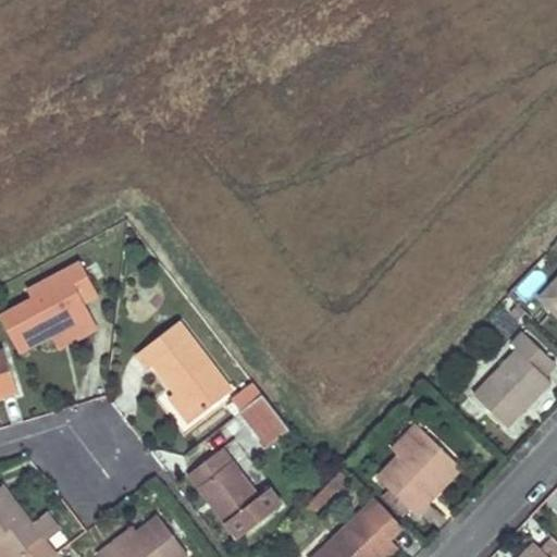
[(33,299),(0,316),(20,353),(51,336),(56,334),(51,326),(61,321),(65,329),(90,316),(84,305),(99,297),(82,262),(41,284),(46,293),(33,299)]
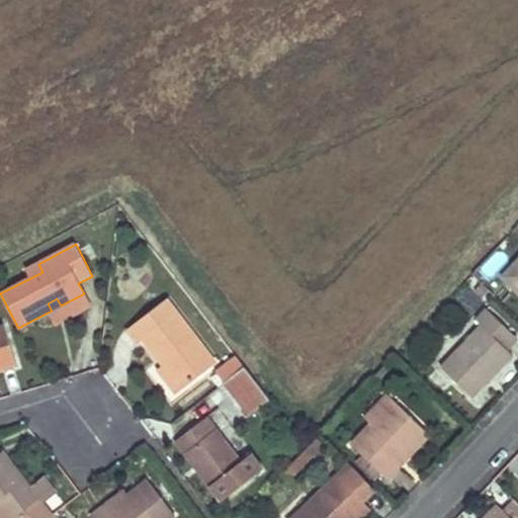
[(517,258),(502,275),(517,290),(517,258)]
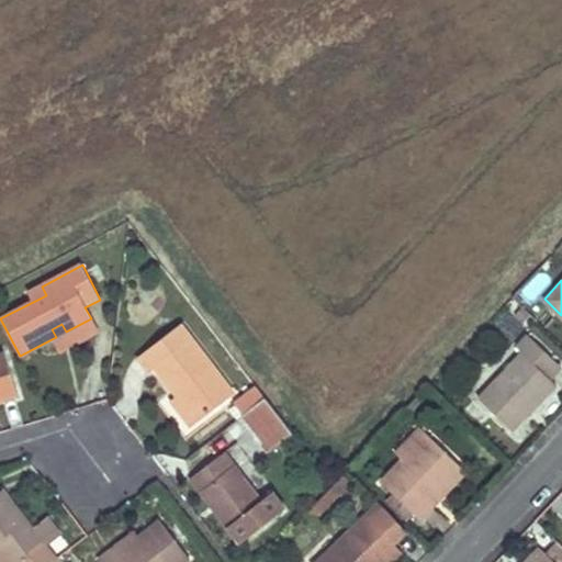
[(46,295),(42,287),(27,293),(33,302),(46,295)]
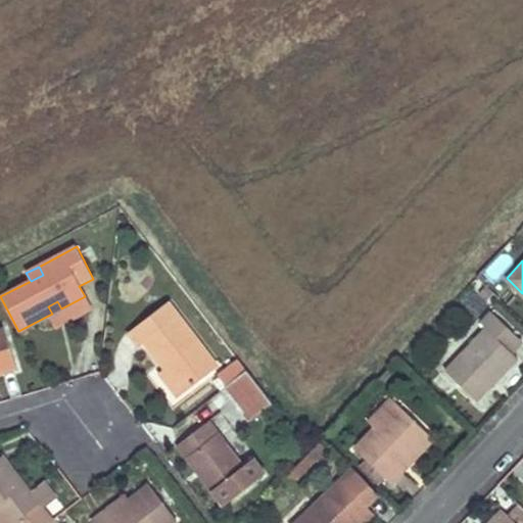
[(48,306),(52,314),(48,316),(52,323),(89,303),(85,296),(61,308),(57,301),(48,306)]
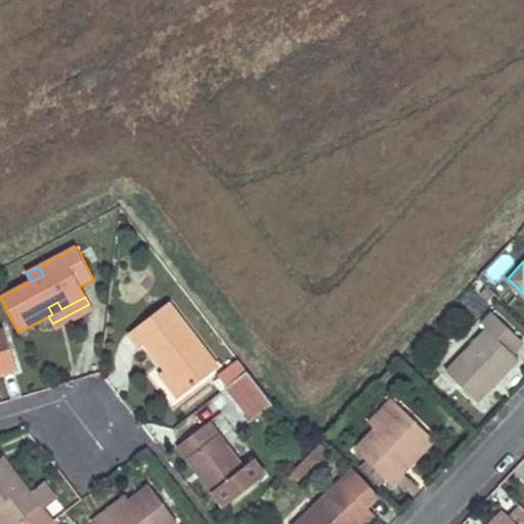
[(169,302),(129,332),(140,348),(146,343),(165,368),(184,393),(218,368),(169,302)]
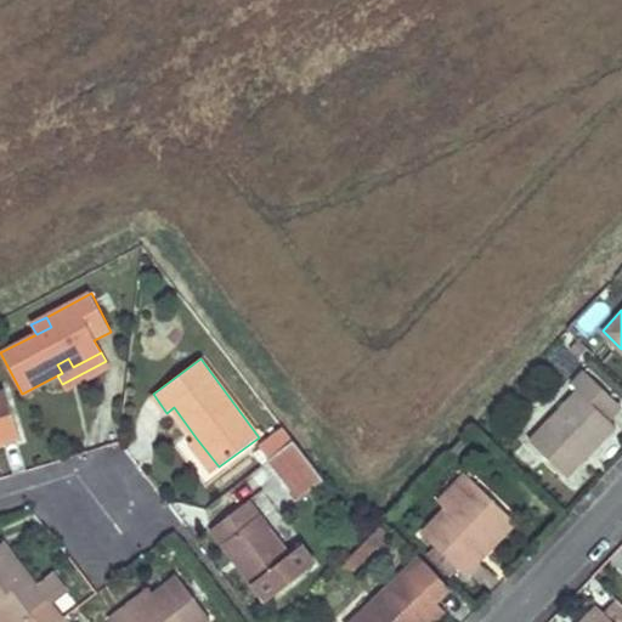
[(620,405),(584,372),(572,384),(578,390),(530,440),(566,475),(615,427),(609,419),(620,405)]
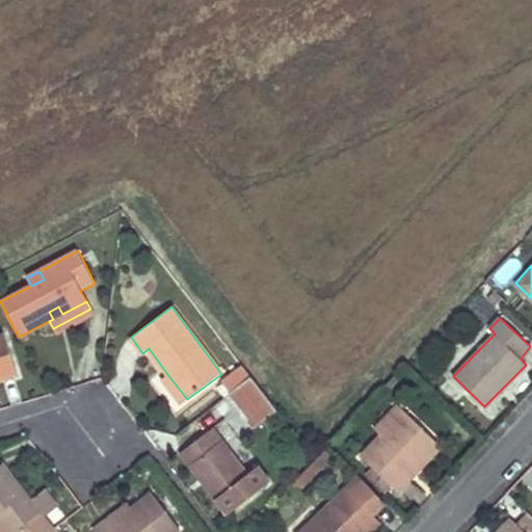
[(3,331),(0,333),(0,380),(17,376),(3,331)]
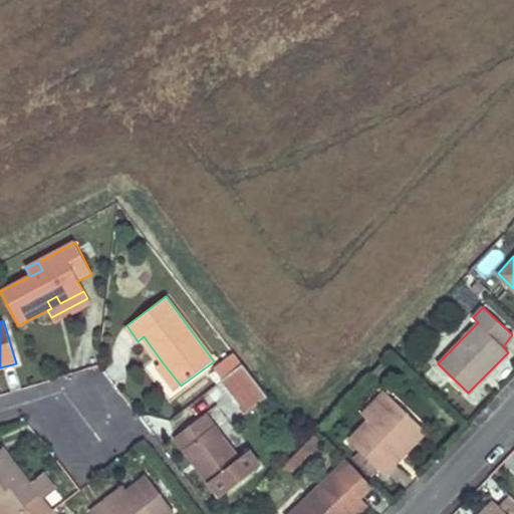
[(177,389),(181,386),(162,361),(159,364),(177,389)]
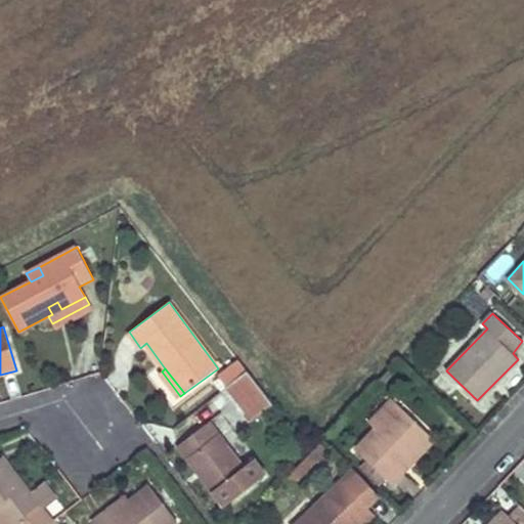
[(271,404),(247,372),(226,388),(251,421),(271,404)]
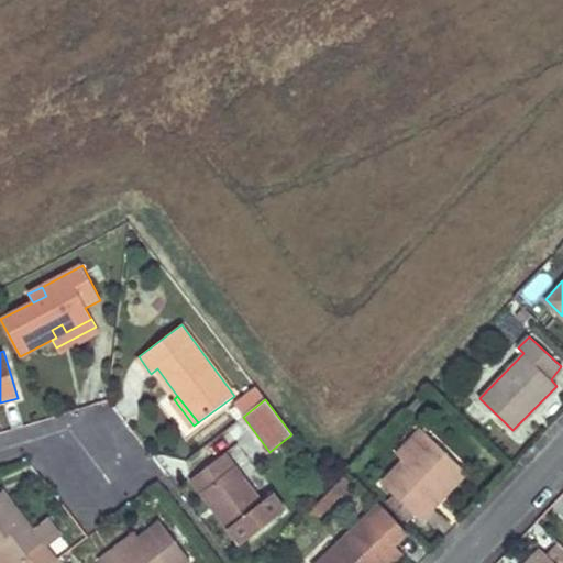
[(464,470),(429,435),(384,484),(421,521),(435,507),(431,503),(464,470)]
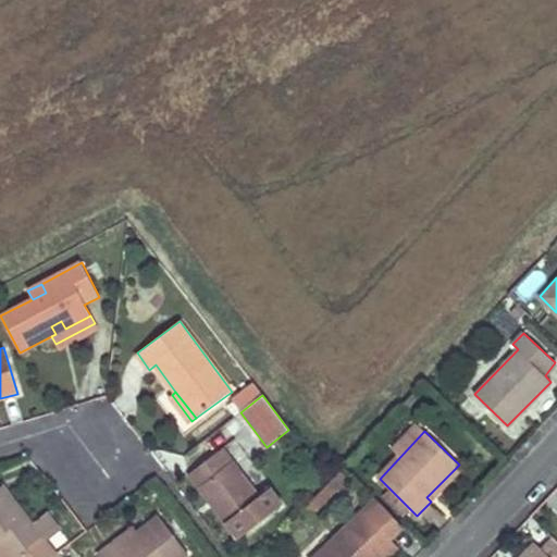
[(224,448),(190,473),(208,496),(212,491),(222,504),(217,508),(240,539),(284,505),(272,487),(260,496),(224,448)]
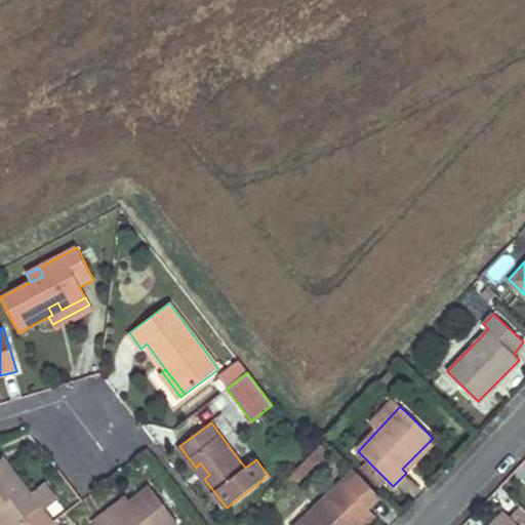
[(433,438),(402,469),(406,473),(437,442),(433,438)]
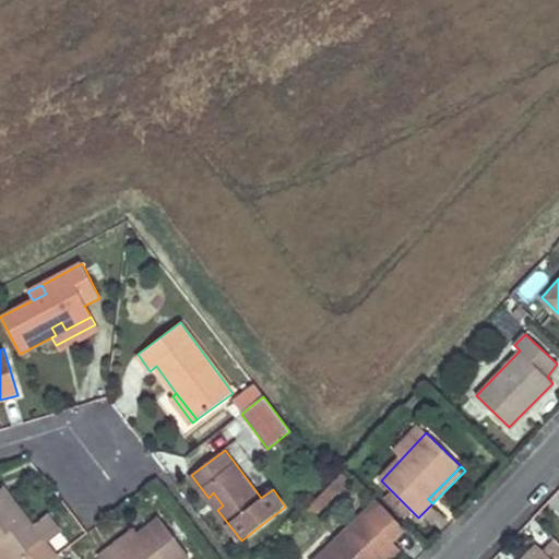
[(54,558),(56,558),(4,487),(0,489),(0,544),(11,558),(54,558)]
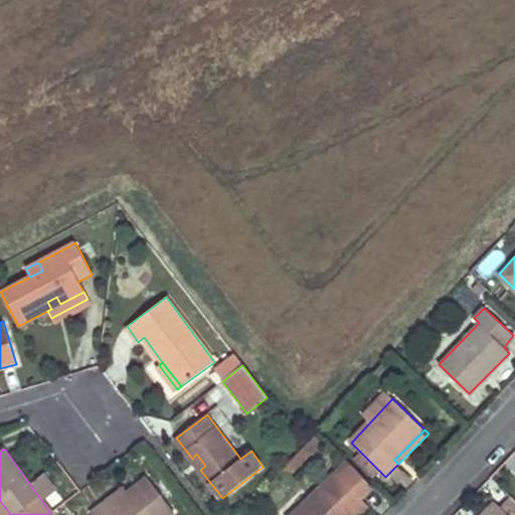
[(196,454),(192,459),(200,470),(205,466),(196,454)]
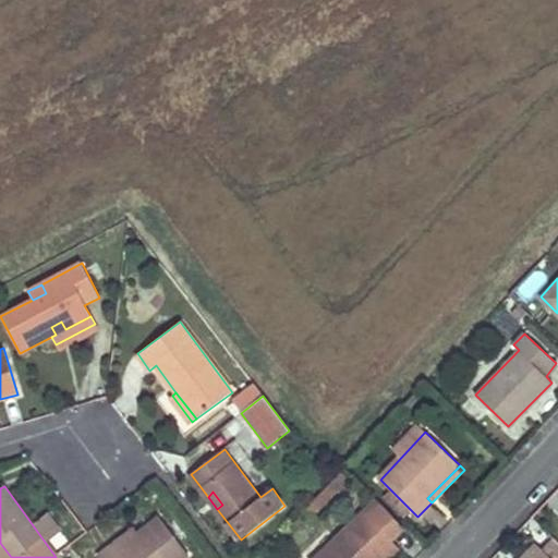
[(378,500),(315,557),(385,557),(396,547),(389,538),(403,526),(378,500)]
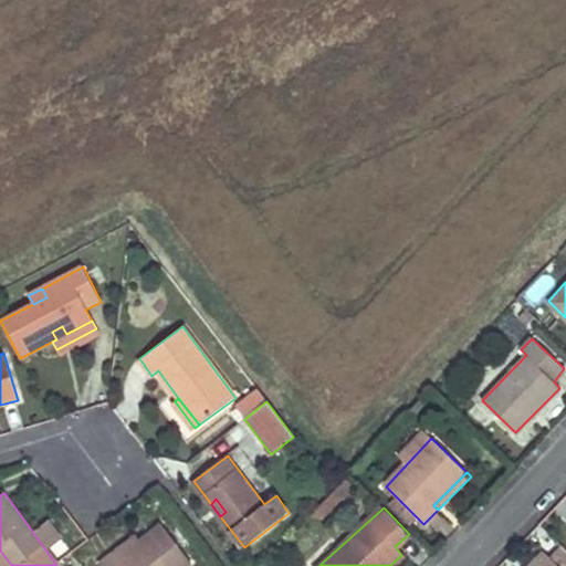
[(115,551),(102,563),(104,565),(186,565),(188,565),(160,528),(121,557),(115,551)]
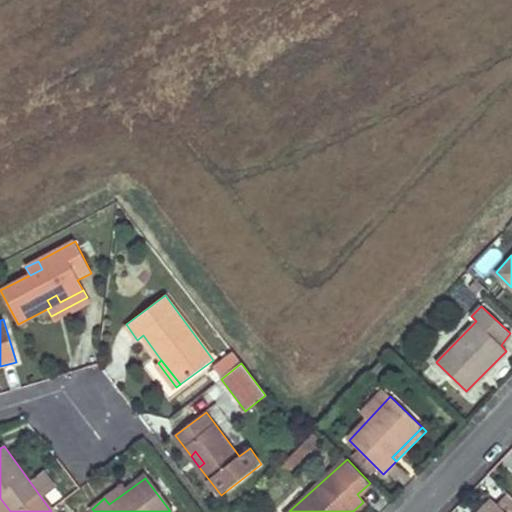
[(511,511),(511,497),(507,493),(498,504),(489,511),(511,511)]
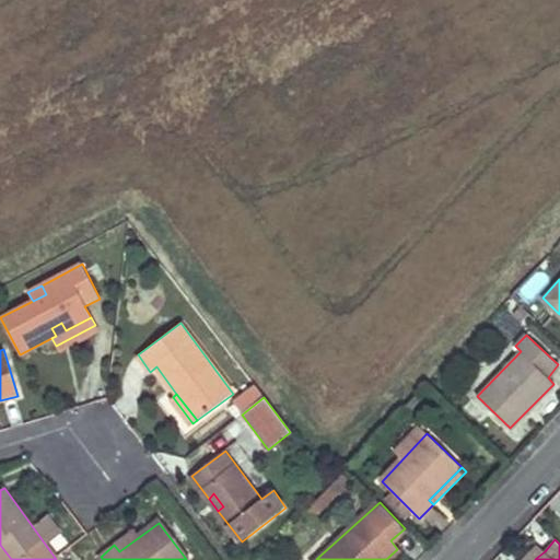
[(11,559),(0,545),(0,559),(11,559)]
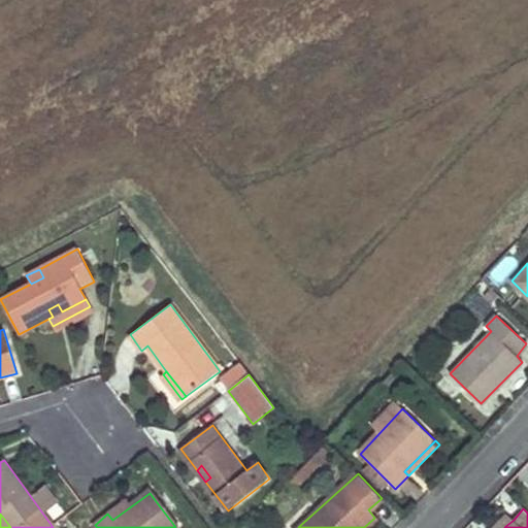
[(507,515),(494,527),(504,527),(514,520),(507,515)]
